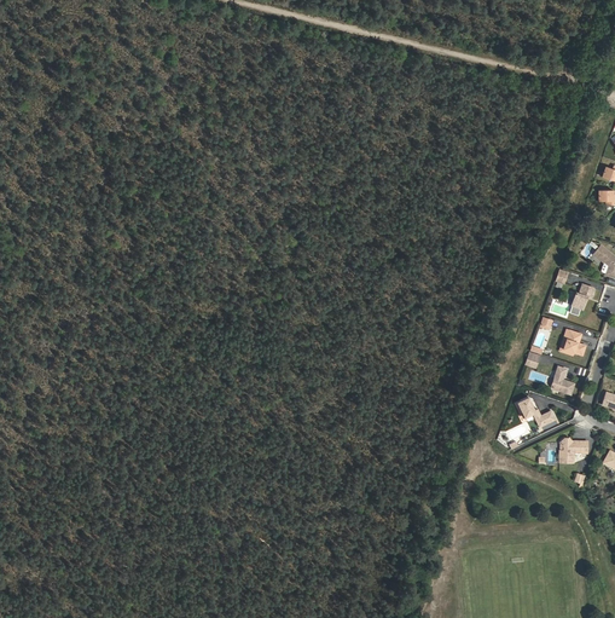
[(614,165),(613,168),(605,166),(602,177),(614,180),(614,165)]
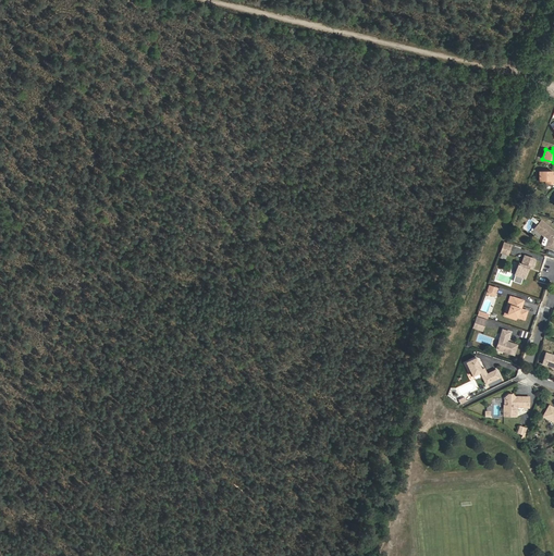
[(546,181),(546,184),(553,183),(553,176),(552,176),(552,174),(552,171),(539,171),(539,181),(546,181)]
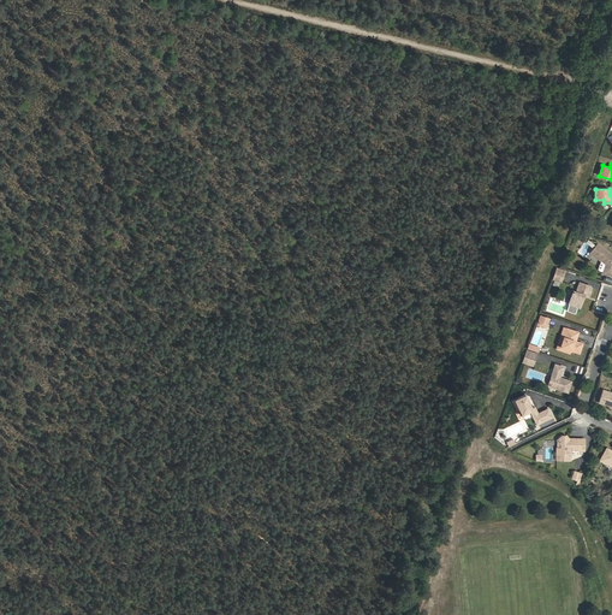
[(605,264),(602,272),(611,276),(611,254),(598,243),(592,252),(601,260),(605,264)]
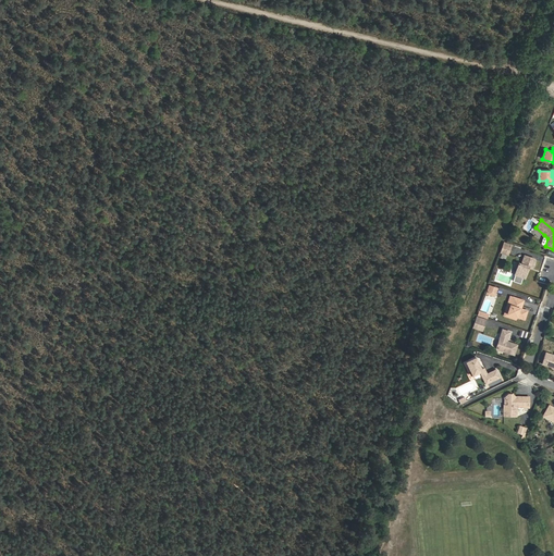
[(519,263),(516,274),(525,276),(528,268),(528,267),(529,267),(531,267),(533,266),(534,260),(534,258),(525,255),(521,263),(519,263)]
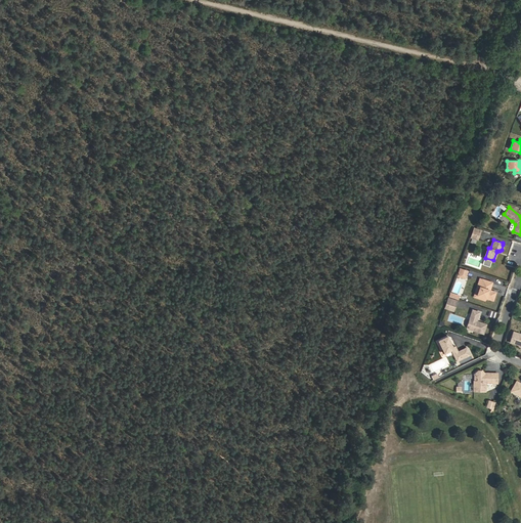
[(477,295),(482,279),(480,278),(474,296),(485,300),(485,297),(477,295)]
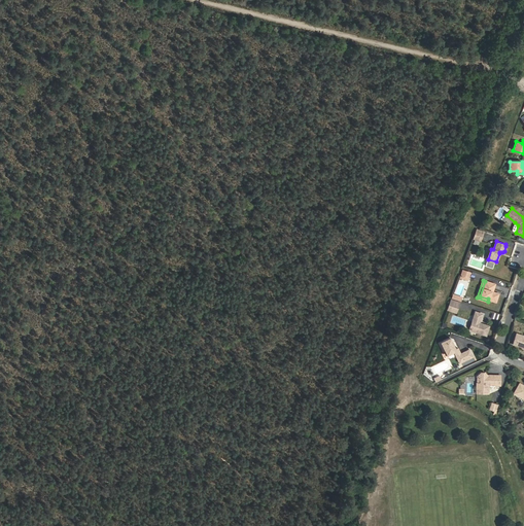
[(480,296),(488,299),(496,302),(498,293),(493,291),(491,291),(492,287),(494,288),(495,284),(485,281),(480,296)]
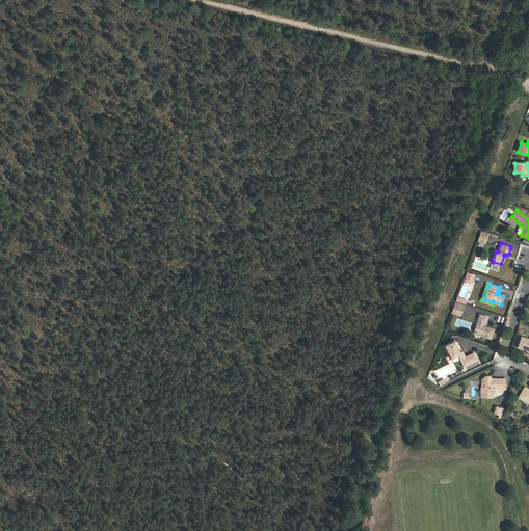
[(455,304),(452,313),(460,316),(464,308),(455,304)]
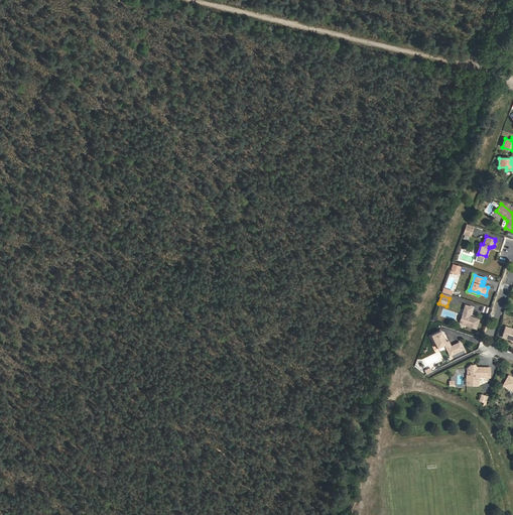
[(479,319),(472,317),(471,319),(469,318),(470,316),(468,316),(470,312),(471,313),(473,307),(466,305),(461,322),(462,325),(476,330),(479,319)]
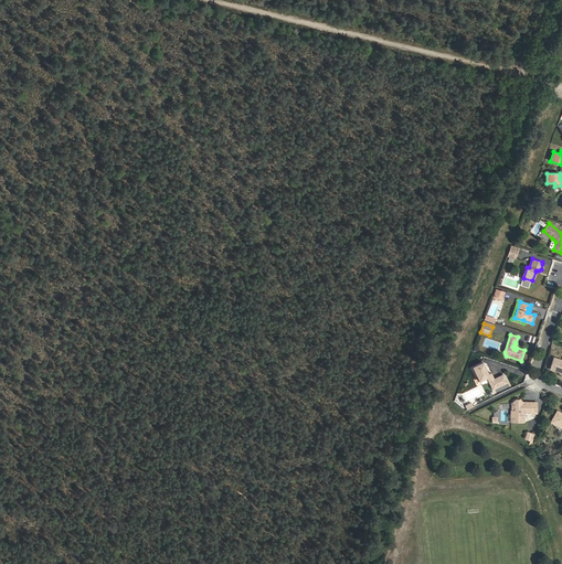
[(561,361),(561,359),(552,357),(549,368),(561,372),(561,374),(561,361)]
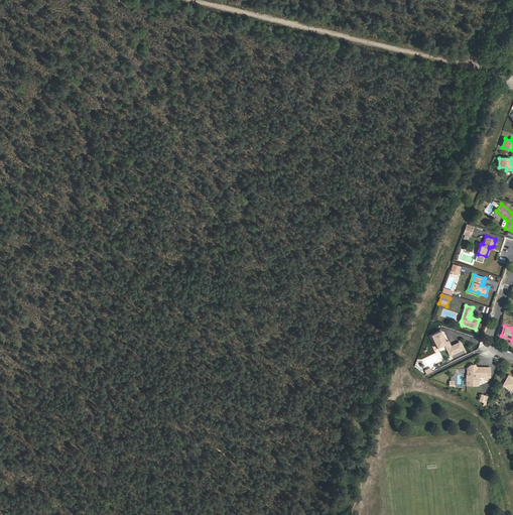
[(442,346),(444,349),(446,350),(450,355),(462,350),(458,343),(450,347),(447,342),(445,343),(439,332),(430,337),(436,349),(442,346)]
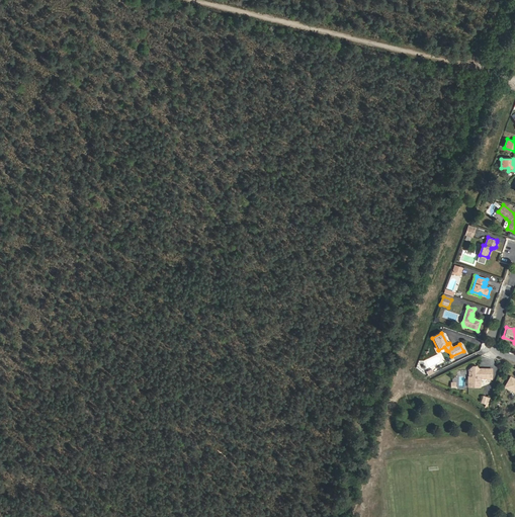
[(470,376),(466,376),(466,386),(479,386),(479,378),(490,378),(490,368),(483,368),(482,369),(478,369),(475,366),(471,366),(467,370),(470,374),(470,376)]
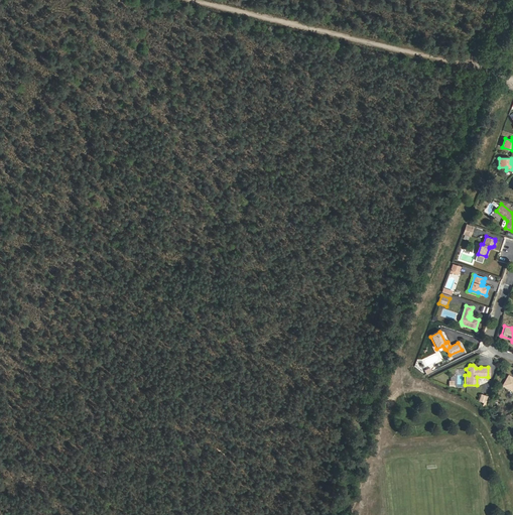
[(512,377),(509,375),(504,385),(512,389),(512,377)]
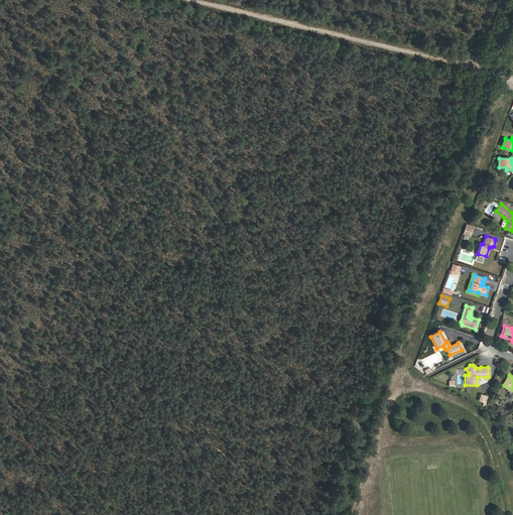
All buildings are outlined.
